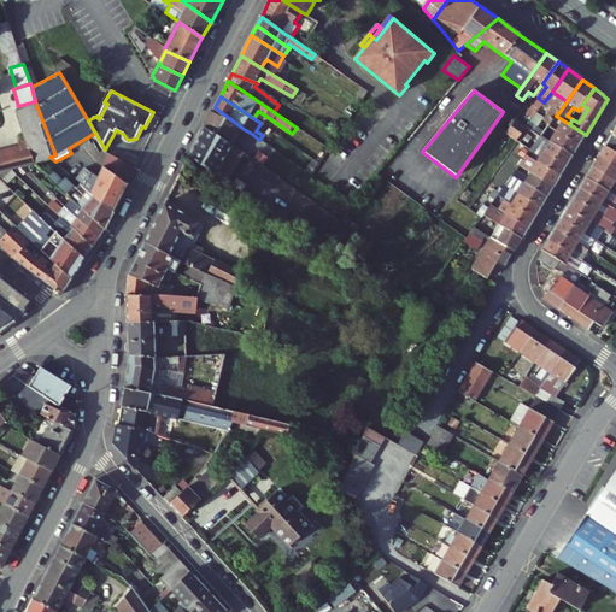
[(0,169),(50,157),(56,156),(35,101),(18,106),(30,147),(0,154),(0,169)]
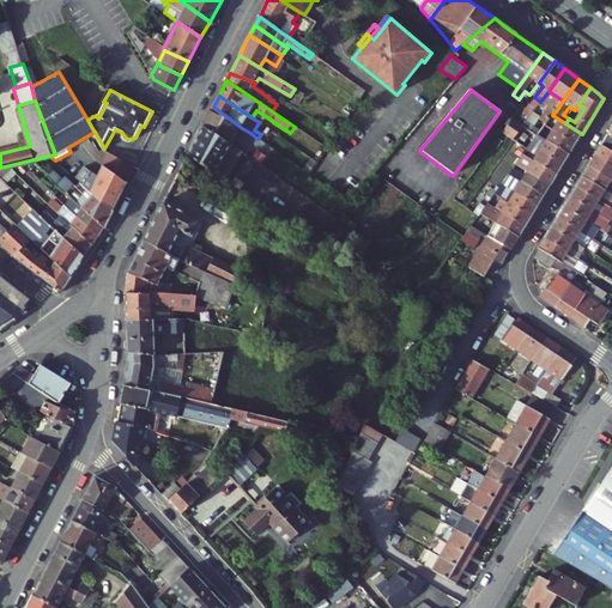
[(538,120),(546,125),(549,120),(552,115),(556,111),(549,105),(538,120)]
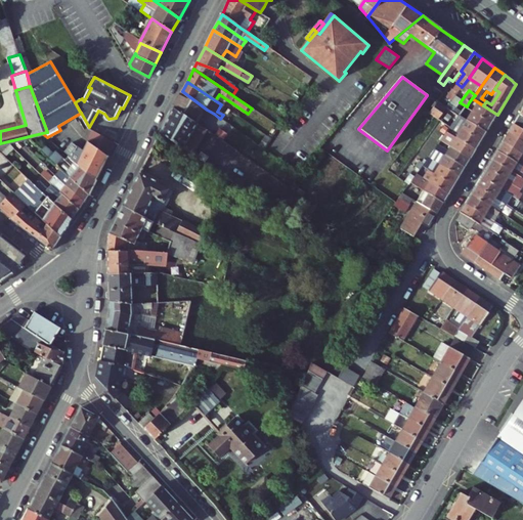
[(207,110),(182,91),(174,107),(197,124),(207,110)]
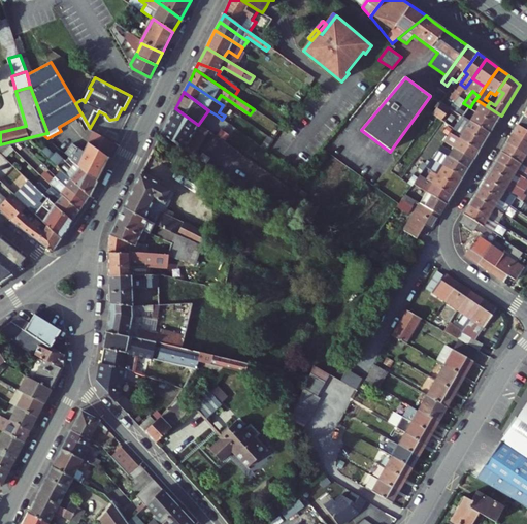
[(476,111),(496,124),(501,116),(487,106),(475,99),(472,103),(480,108),(476,111)]
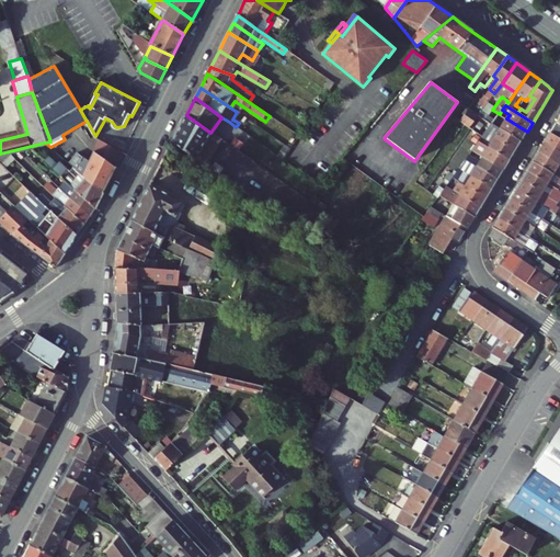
[(478,115),(469,109),(460,121),(469,127),(478,115)]
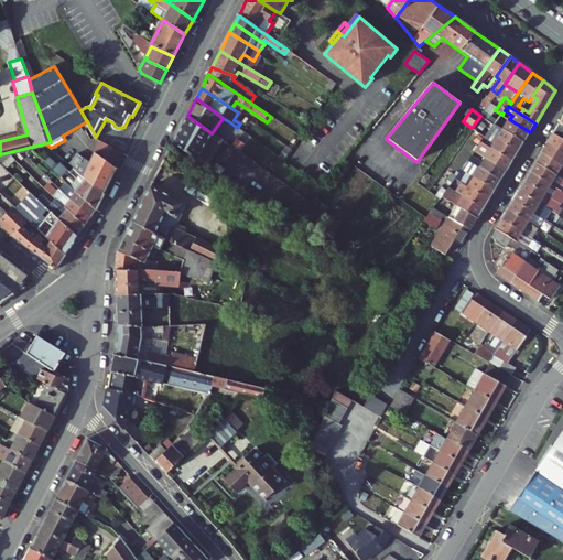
[(212,133),(187,116),(173,143),(209,168),(219,148),(234,158),(238,152),(212,133)]
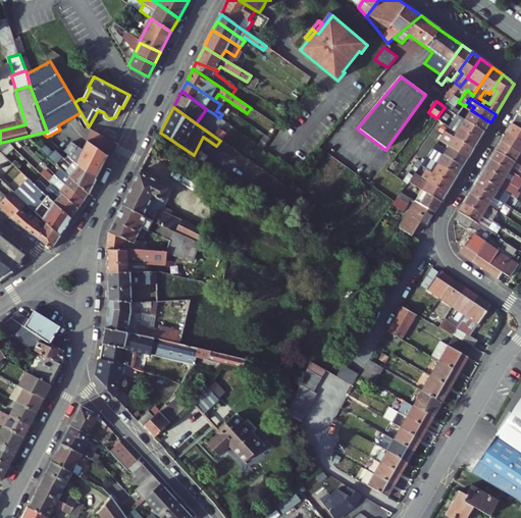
[(445,107),(436,118),(450,126),(455,119),(457,116),(445,107)]
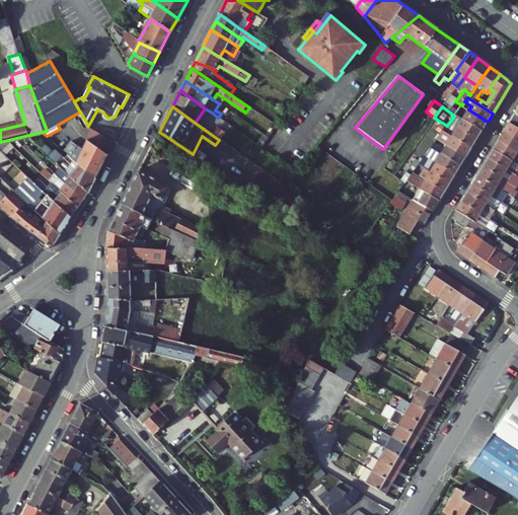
[(514,122),(511,120),(509,124),(516,129),(517,125),(517,108),(514,115),(517,117),(514,122)]
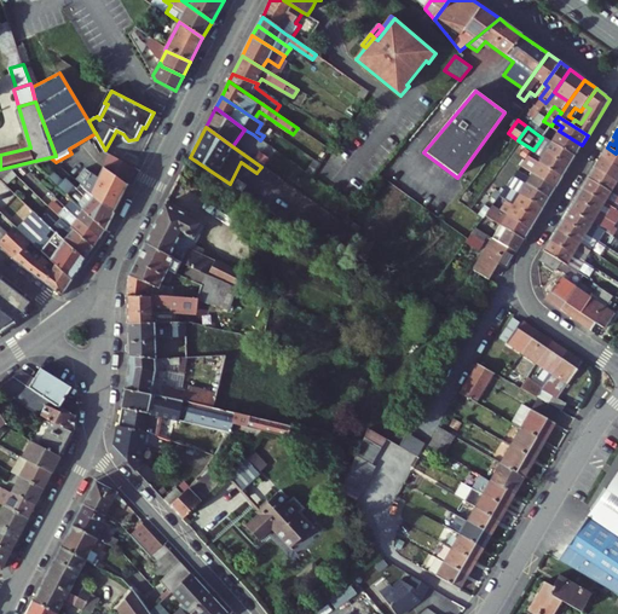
[(543,135),(575,156),(582,145),(559,131),(555,137),(547,132),(543,135)]
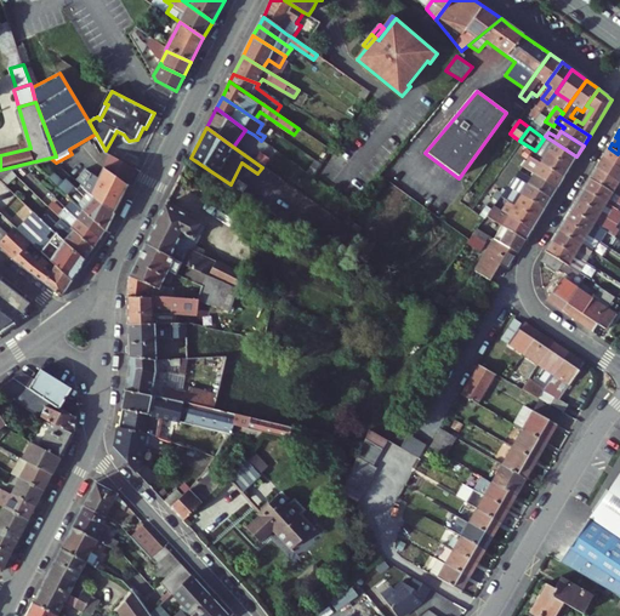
[(549,152),(570,166),(576,157),(545,136),(544,138),(541,142),(551,148),(549,152)]
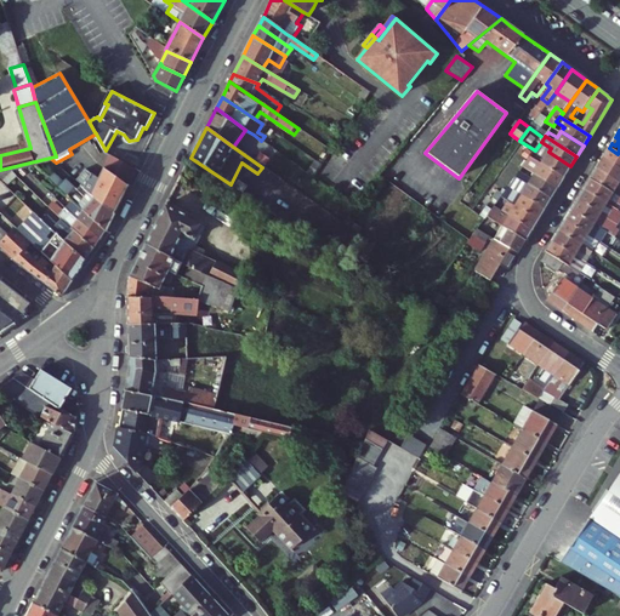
[(619,154),(618,154),(609,148),(603,158),(619,169),(619,154)]
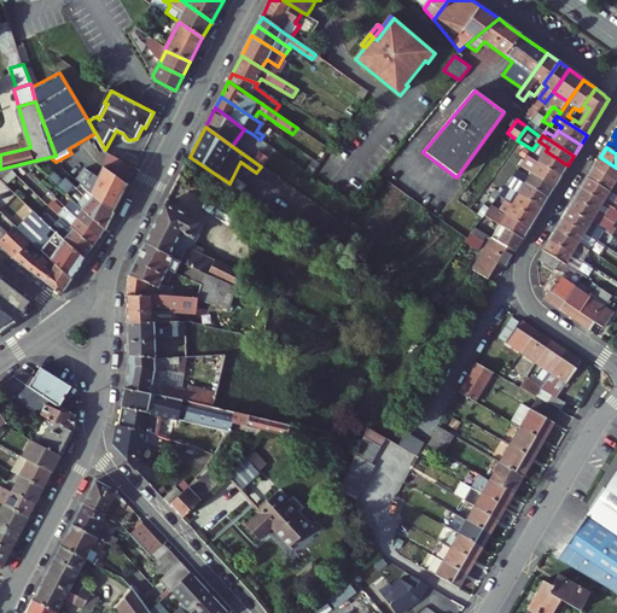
[(546,151),(542,156),(533,150),(529,155),(562,176),(568,165),(546,151)]
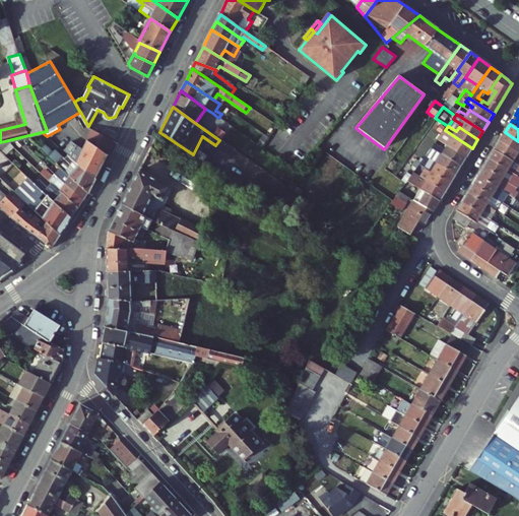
[(115,140),(92,128),(89,134),(109,152),(115,140)]
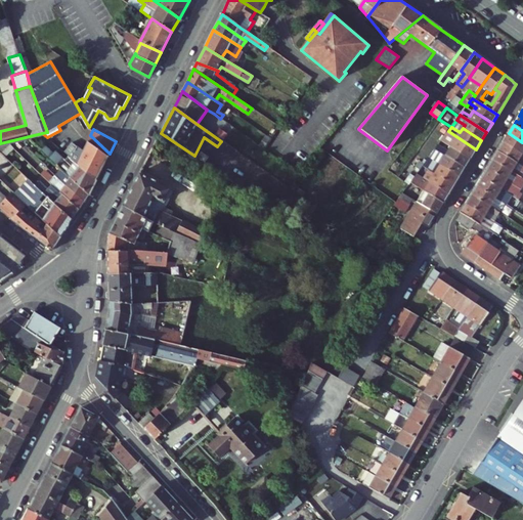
[(451,145),(471,158),(476,149),(448,131),(441,139),(451,145)]
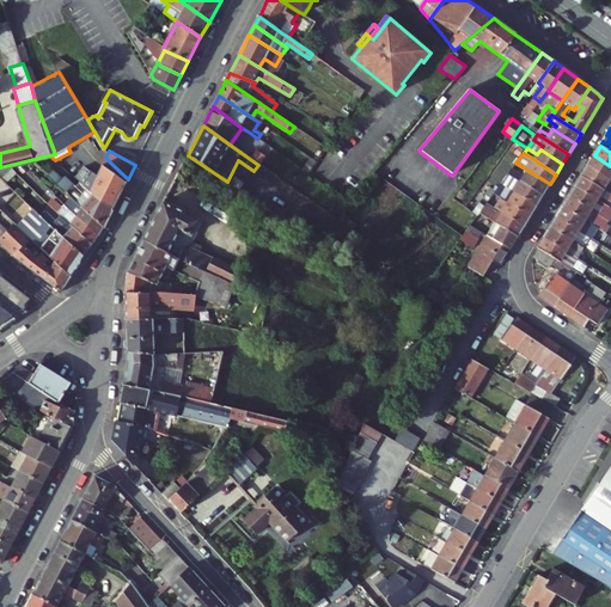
[(587,166),(610,181),(610,166),(594,155),(587,166)]
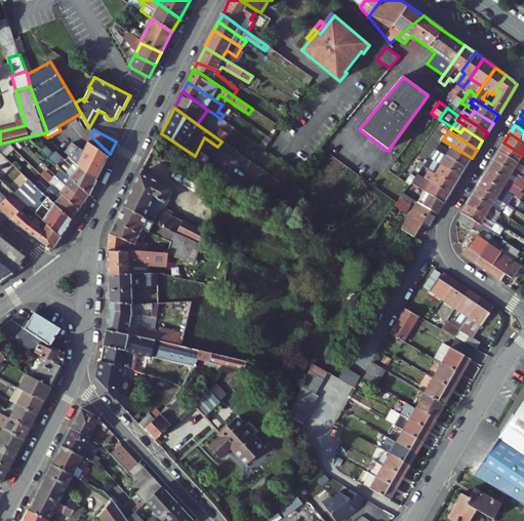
[(77,135),(64,151),(68,155),(96,178),(106,161),(86,144),(77,135)]
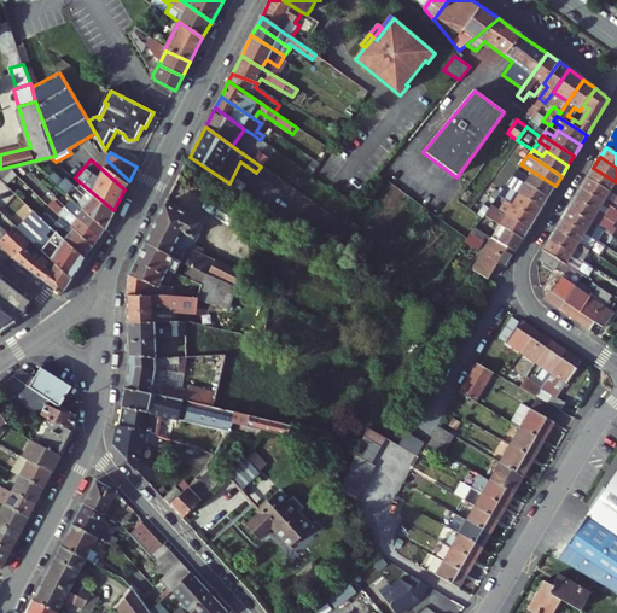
[(129,181),(106,159),(102,169),(124,190),(129,181)]
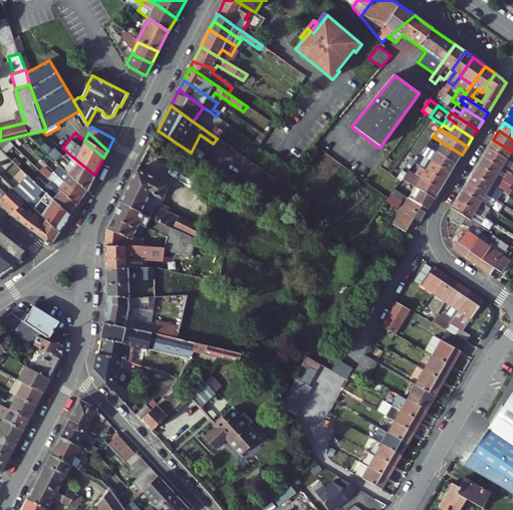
[(488,148),(512,164),(512,152),(493,140),(488,148)]
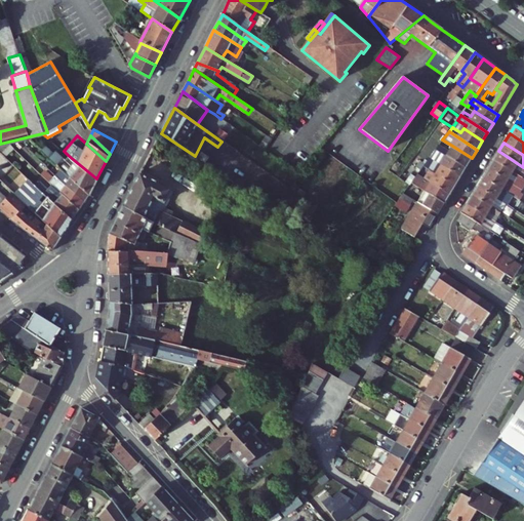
[(62,168),(88,192),(96,178),(68,155),(65,159),(54,150),(53,151),(45,144),(40,148),(62,168)]
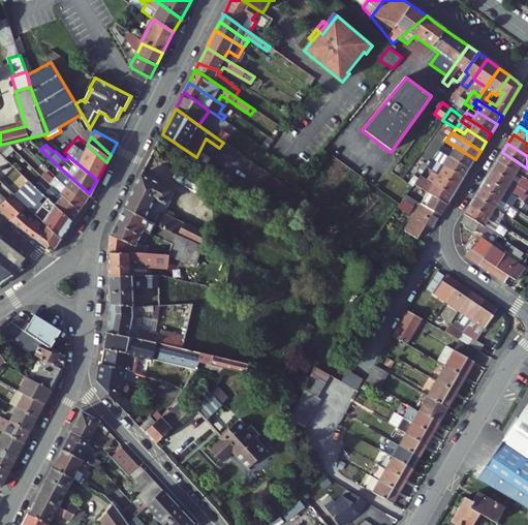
[(439,149),(469,168),(475,159),(456,147),(454,151),(442,145),(439,149)]
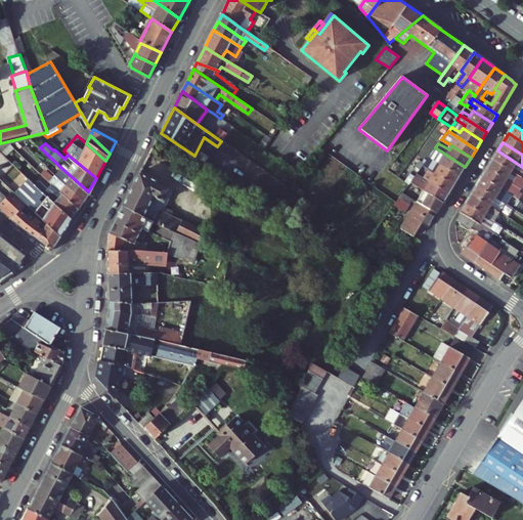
[(440,164),(460,175),(465,167),(435,147),(432,152),(443,159),(440,164)]
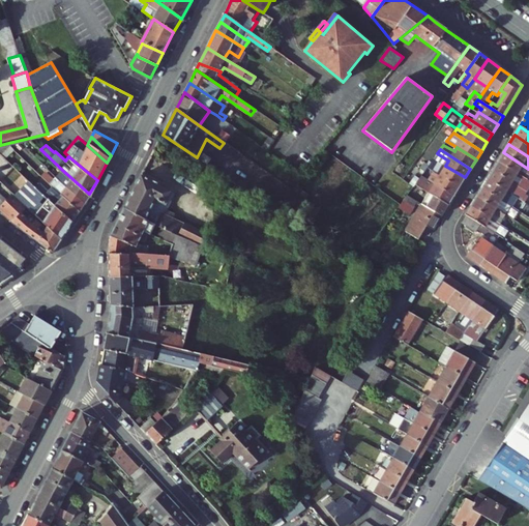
[(498,162),(526,179),(528,174),(528,169),(503,152),(498,162)]
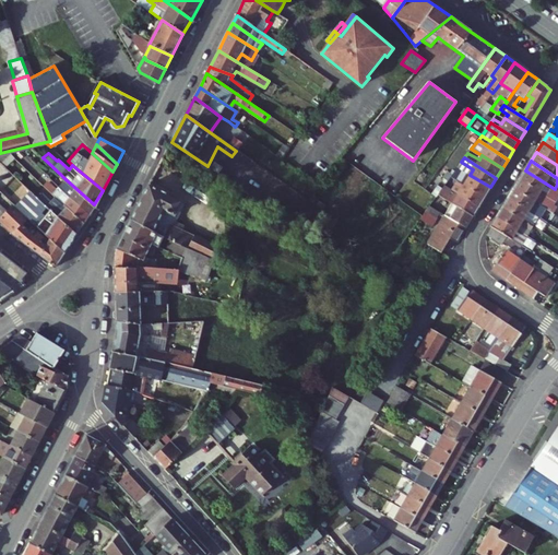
[(519,179),(549,199),(555,189),(525,170),(519,179)]
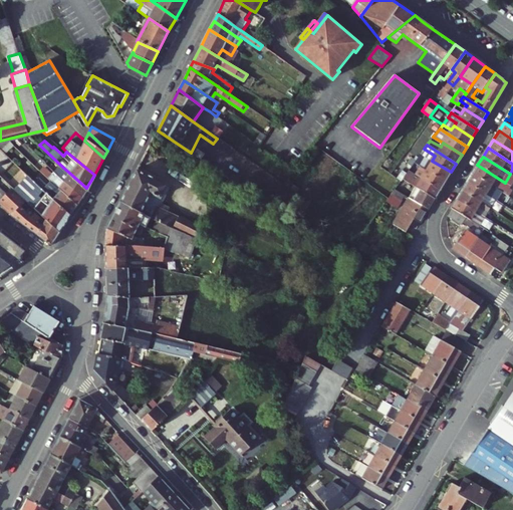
[(416,161),(446,181),(451,172),(432,161),(430,165),(418,158),(416,161)]
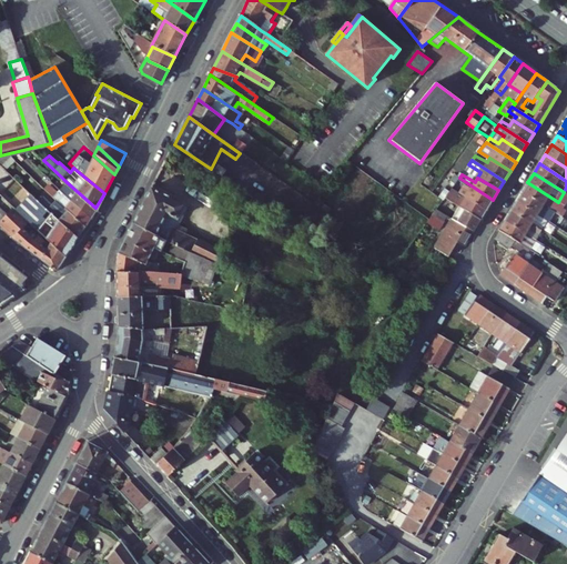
[(466,197),(487,210),(493,200),(459,178),(455,183),(468,191),(466,197)]
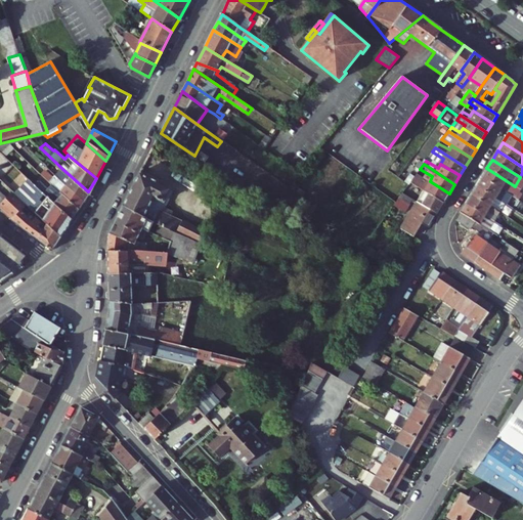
[(64,181),(84,199),(88,191),(61,168),(58,171),(67,179),(64,181)]
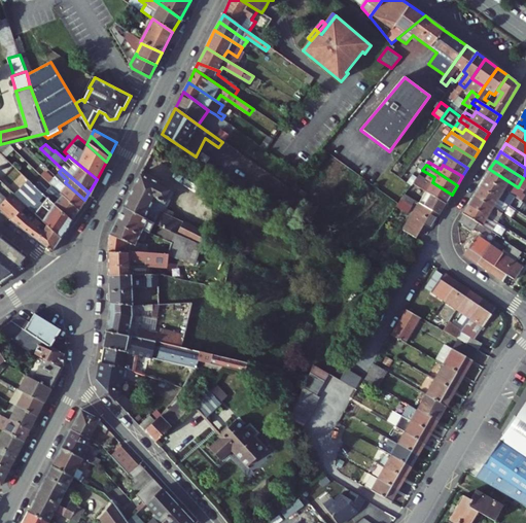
[(484,178),(513,196),(518,187),(489,169),(484,178)]
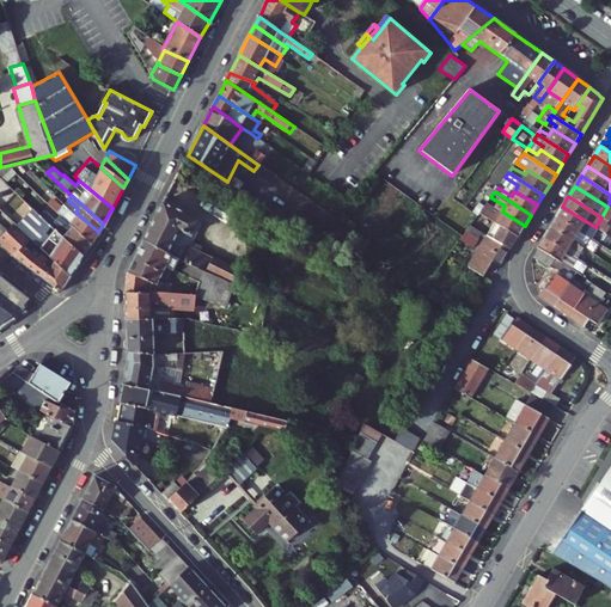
[(500,226),(518,237),(525,226),(502,212),(487,202),(478,213),(500,226)]
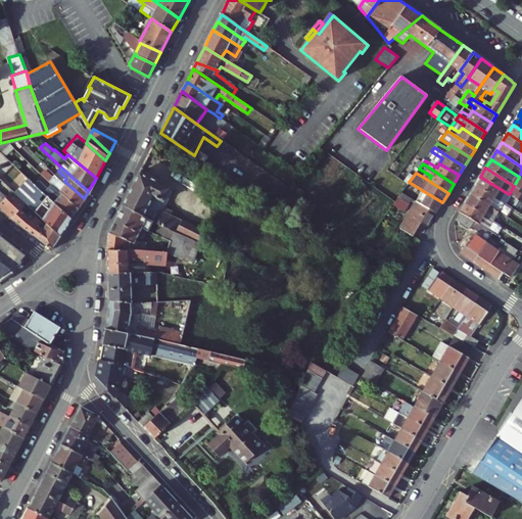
[(172,190),(140,174),(125,204),(177,230),(179,231),(181,227),(184,221),(170,214),(168,218),(158,213),(172,190)]
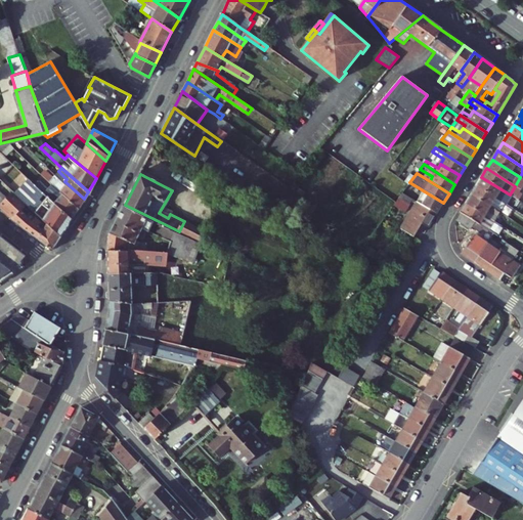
[(25,199),(61,233),(73,216),(42,188),(37,183),(30,176),(16,190),(25,199)]
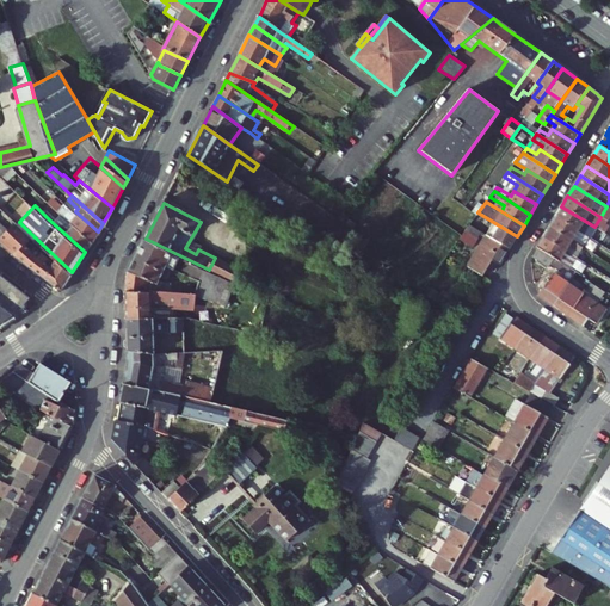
[(62,212),(92,240),(98,232),(75,211),(73,214),(63,205),(59,210),(62,212)]
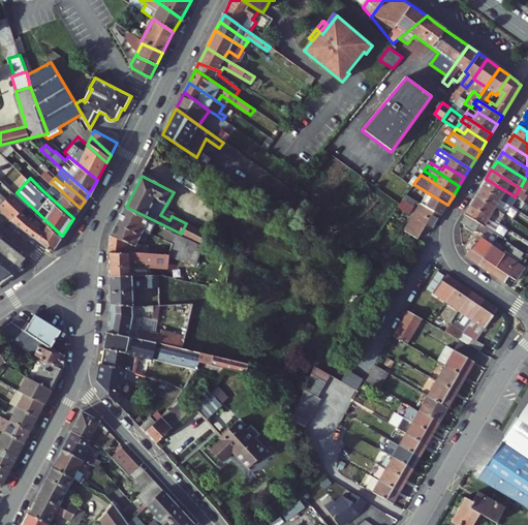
[(480,187),(509,206),(515,196),(486,179),(480,187)]
